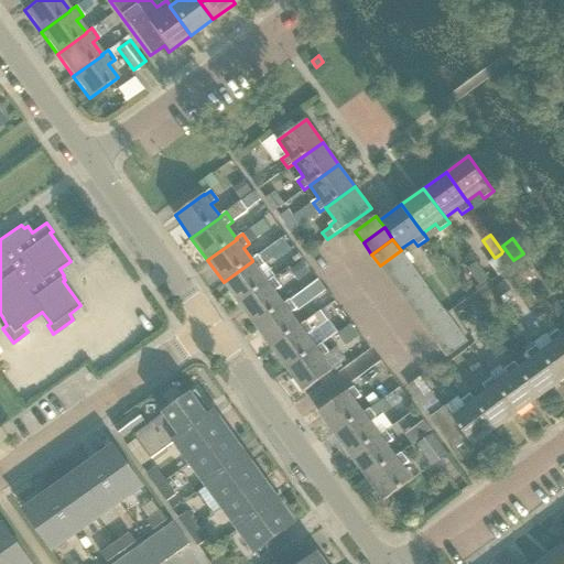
[(380,266),(388,278),(410,261),(401,250),(380,266)]
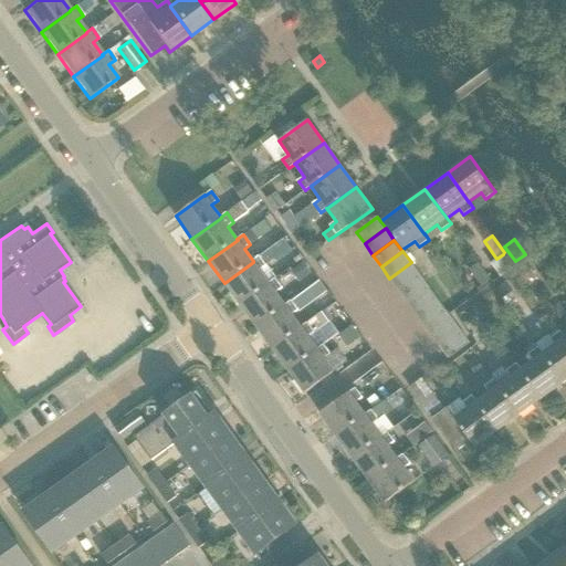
[(496,259),(490,263),(501,276),(513,268),(503,254),(496,259)]
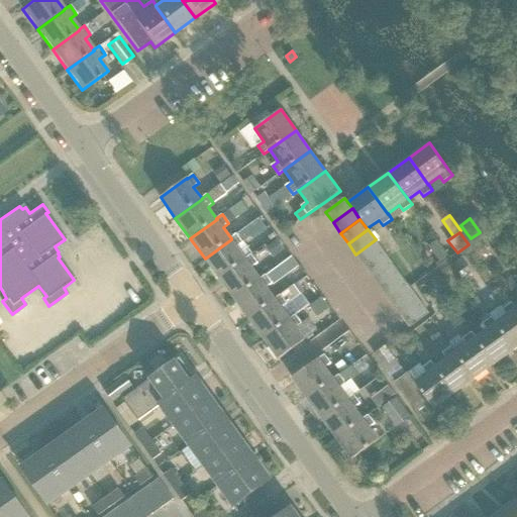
[(231,238),(231,239),(205,259),(219,279),(246,260),(245,259),(237,247),(243,243),(236,234),(231,238)]
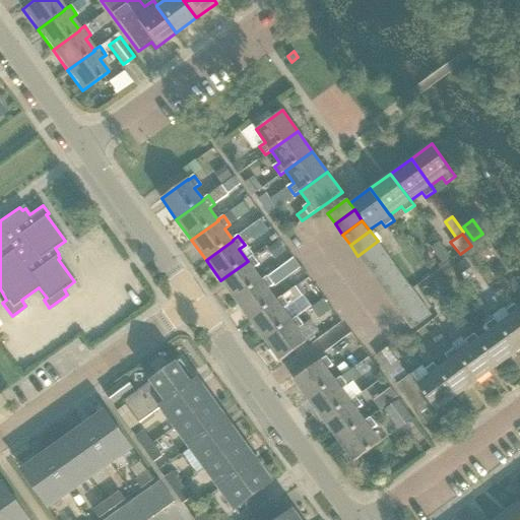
[(366,266),(385,252),(378,241),(358,256),(366,266)]
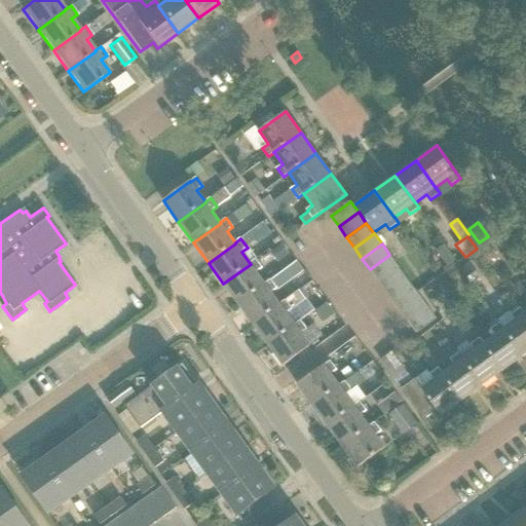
[(370,269),(377,280),(398,265),(389,255),(370,269)]
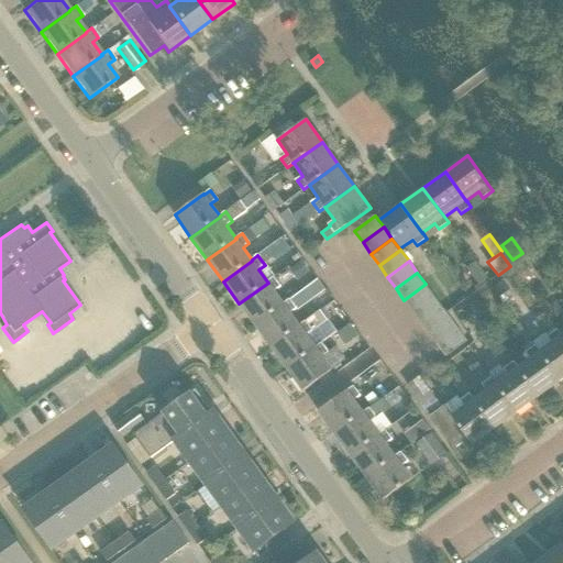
[(239,304),(255,326),(284,305),(284,304),(275,291),(280,287),(274,277),(267,282),(268,283),(239,304)]
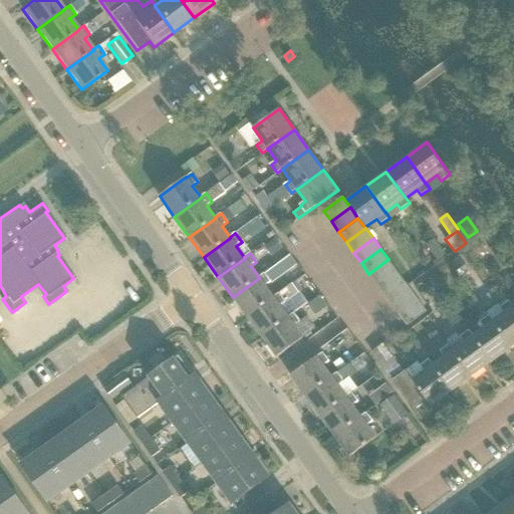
[(247,317),(274,298),(274,297),(265,286),(296,263),(290,254),(264,274),(259,277),(259,278),(233,297),(247,317)]
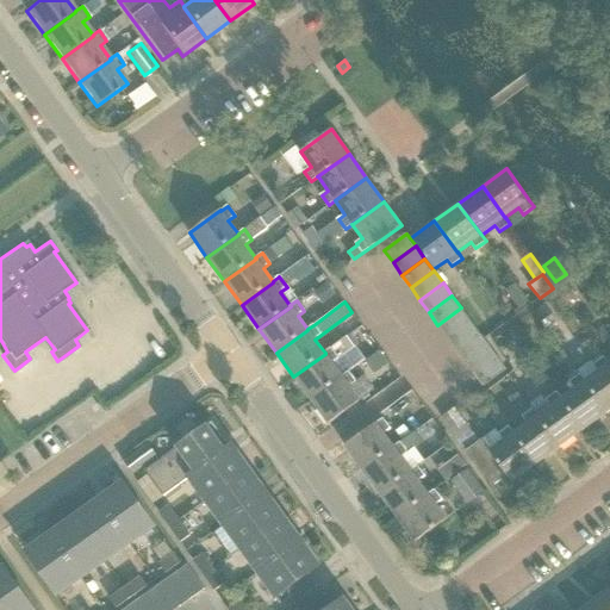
[(545,304),(534,311),(541,322),(552,315),(545,304)]
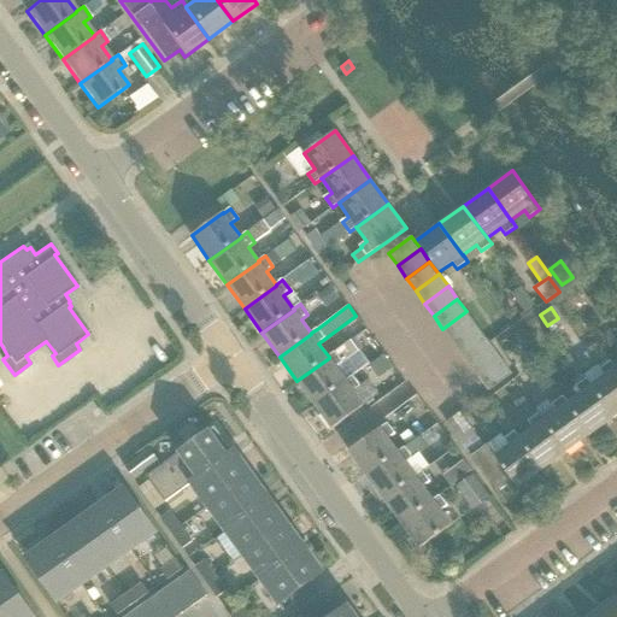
[(452,341),(475,324),(466,311),(442,329),(452,341)]
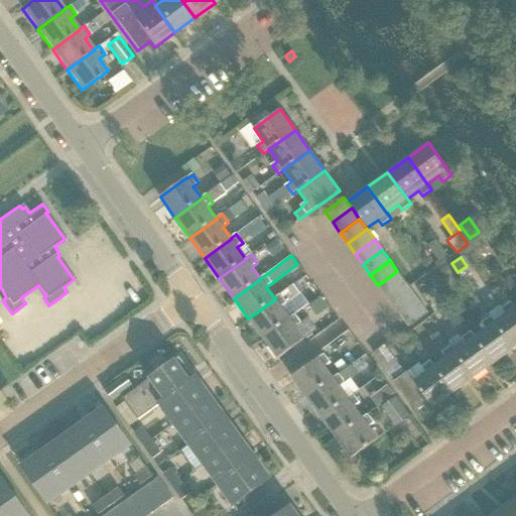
[(378,285),(385,295),(405,281),(397,271),(378,285)]
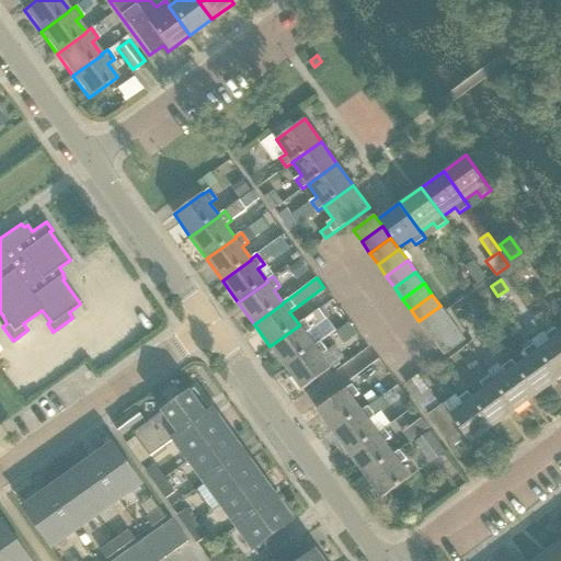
[(427,333),(448,318),(441,306),(419,321),(427,333)]
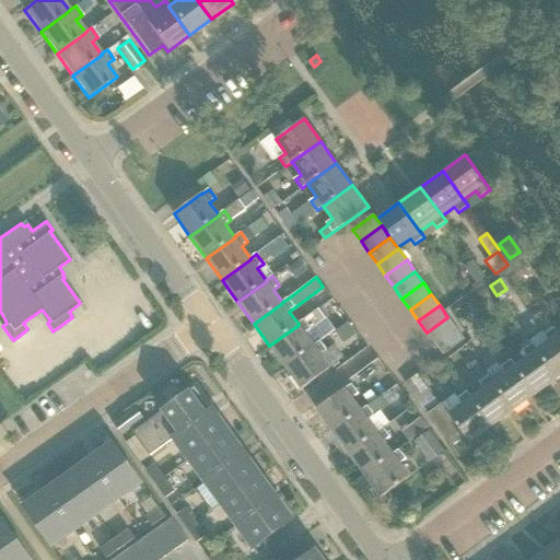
[(269,346),(286,368),(315,347),(314,346),(305,334),(325,318),(318,310),(299,324),(299,325),(269,346)]
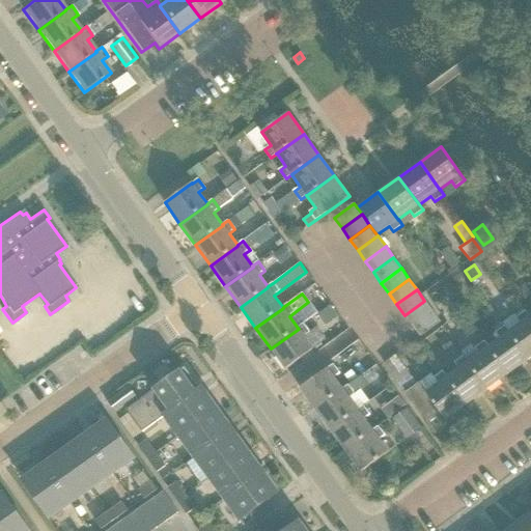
[(509,332),(508,332),(529,359),(530,357),(530,318),(530,316),(513,295),(504,301),(513,313),(502,323),(505,327),(509,332)]
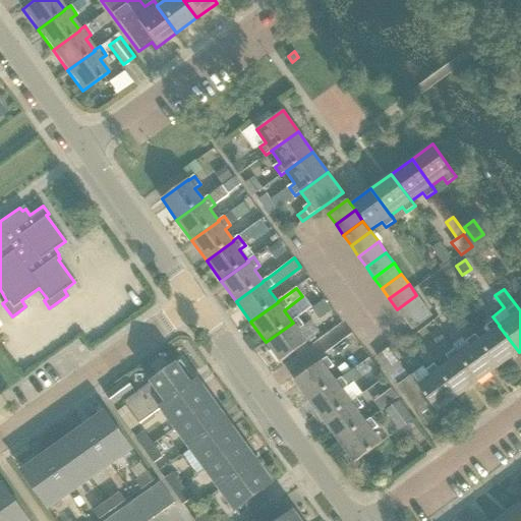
[(397,309),(405,320),(424,305),(416,295),(397,309)]
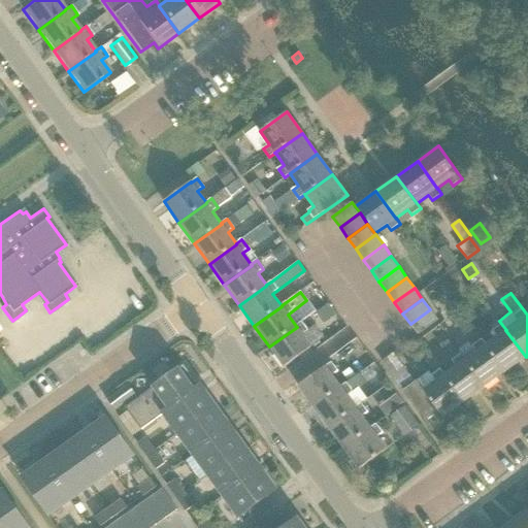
[(410,324),(418,335),(438,321),(430,309),(410,324)]
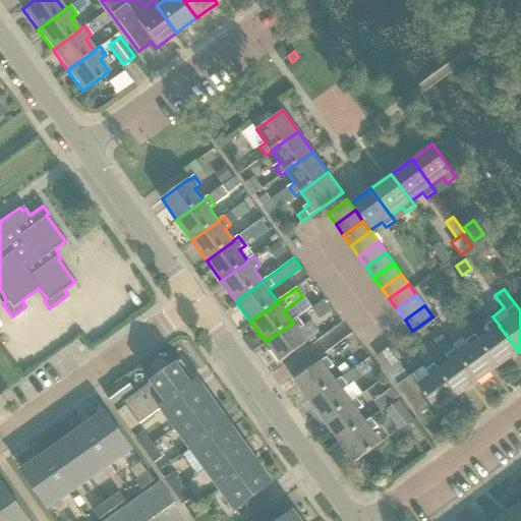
[(281,362),(307,343),(298,331),(304,327),(303,325),(312,317),(307,310),(292,322),(293,323),(266,342),(281,362)]
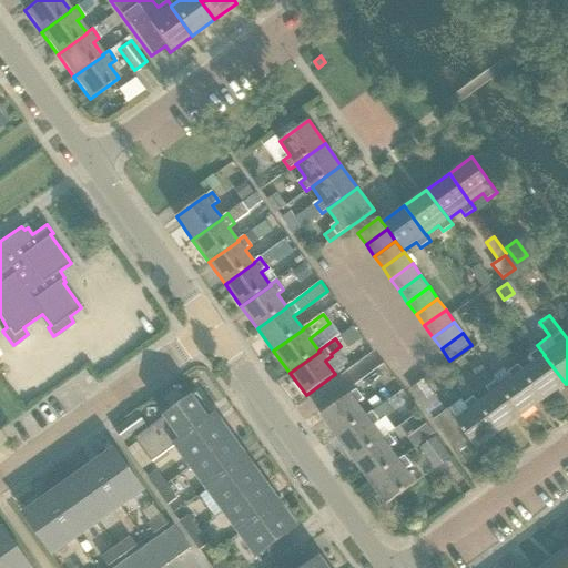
[(521,372),(544,401),(566,384),(544,355),(545,355),(540,350),(530,356),(535,362),(523,371),(521,372)]
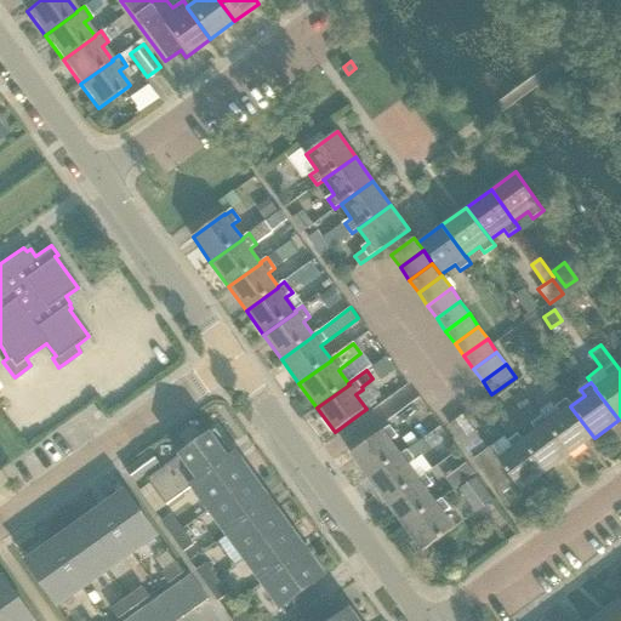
[(570,456),(594,438),(570,406),(571,405),(567,399),(556,406),(560,414),(547,423),(570,456)]
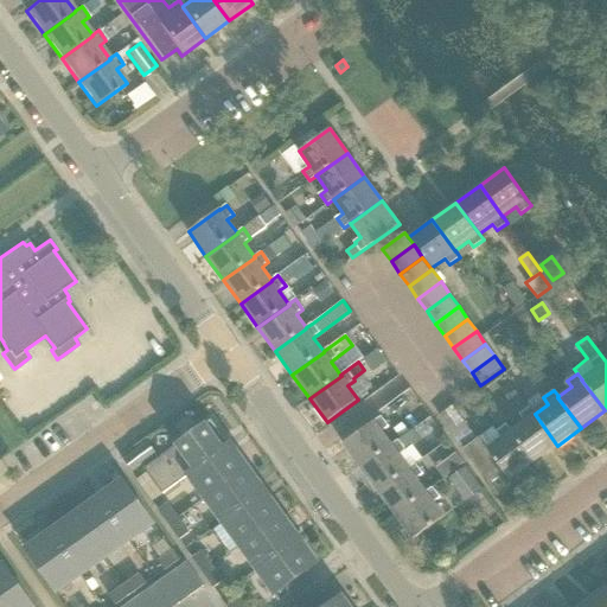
[(511,432),(534,462),(557,446),(535,414),(530,408),(521,415),(525,421),(511,430),(511,432)]
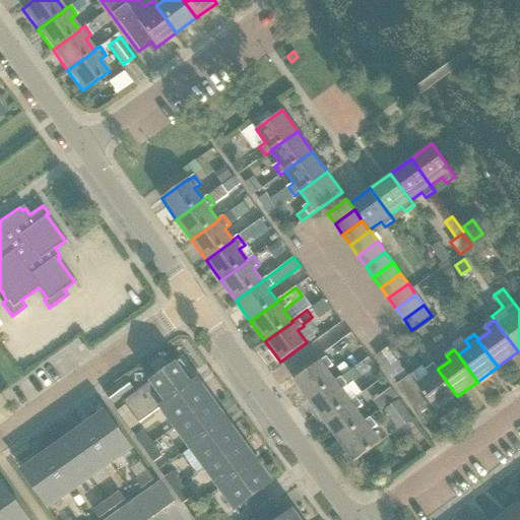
[(320,361),(294,380),(309,401),(335,381),(327,370),(332,366),(326,356),(321,361),(320,361)]
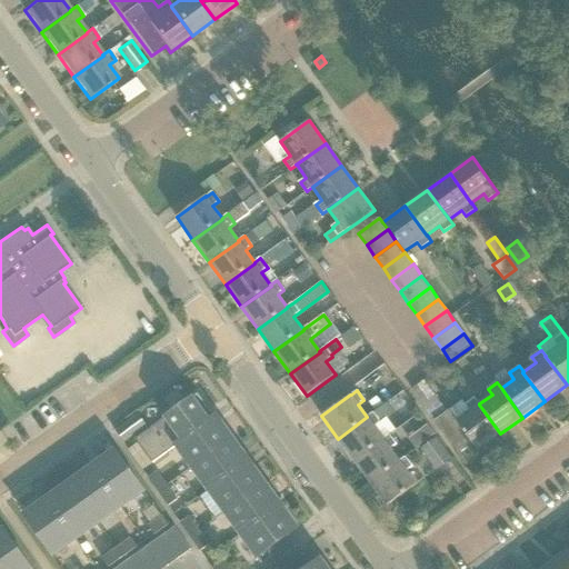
[(177,443),(212,419),(208,412),(210,410),(198,393),(135,439),(152,463),(178,445),(177,443)]
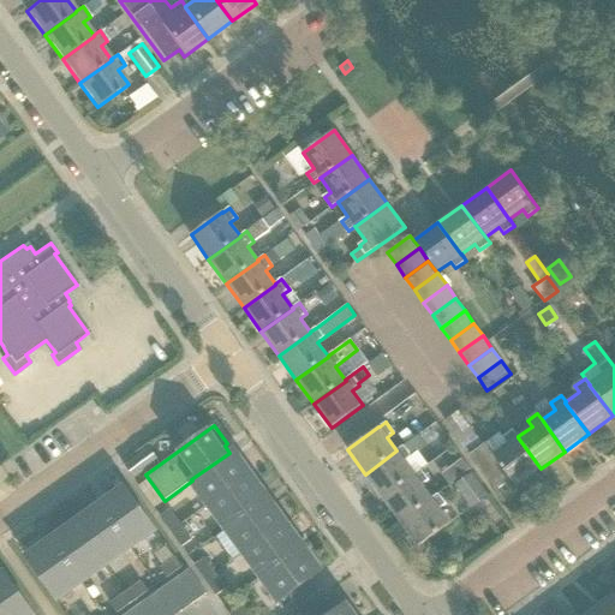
[(494,454),(485,443),(470,455),(496,491),(512,481),(517,487),(541,469),(518,437),(518,436),(513,430),(503,437),(508,445),(494,454)]
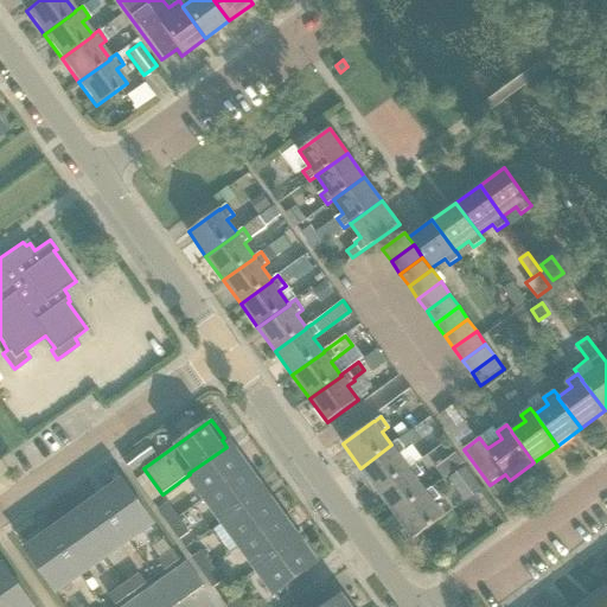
[(391,445),(360,468),(377,492),(409,468),(398,455),(406,451),(398,440),(391,445)]
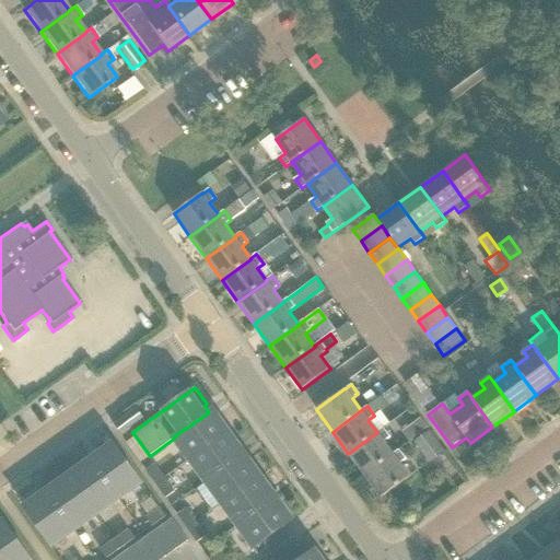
[(136,409),(115,424),(123,435),(143,420),(136,409)]
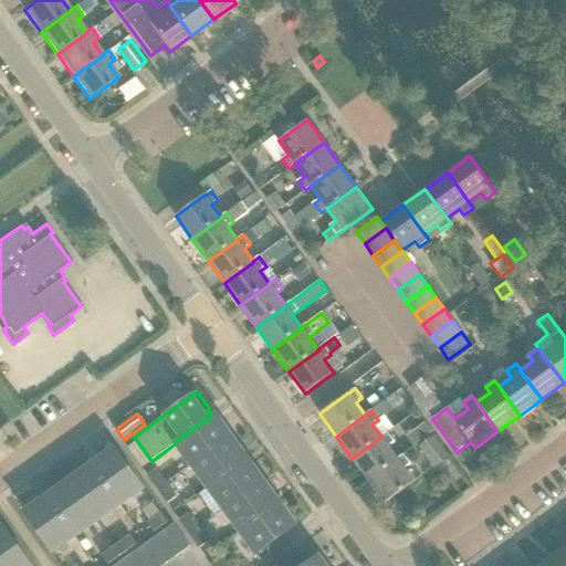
[(192,464),(230,437),(218,421),(216,422),(211,417),(176,441),(177,442),(192,464)]
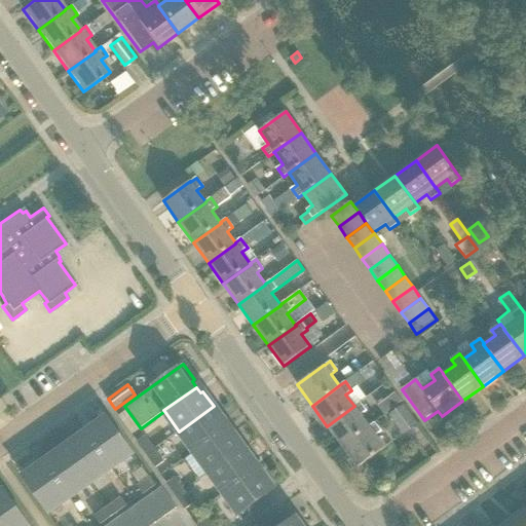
[(354,406),(327,426),(342,446),(369,426),(361,414),(366,410),(360,402),(354,406)]
